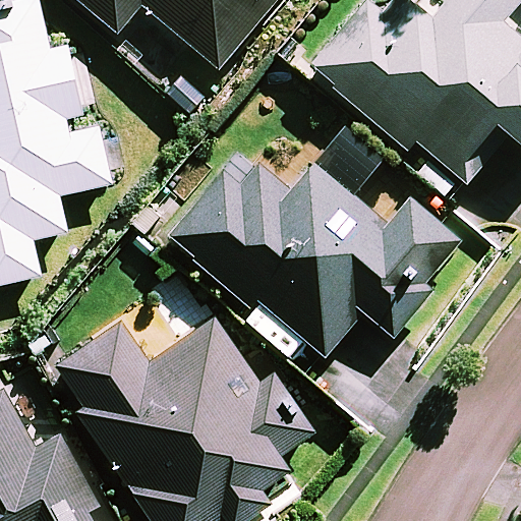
[(51,52),(38,0),(35,0),(0,8),(0,287),(42,278),(33,242),(68,234),(59,197),(112,185),(99,130),(70,137),(66,121),(85,116),(69,48),(51,52)]
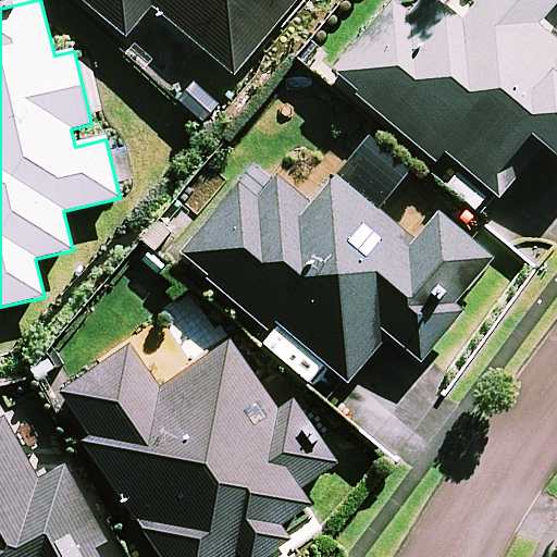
[(82,0),(127,38),(152,8),(234,76),(297,0),(82,0)]
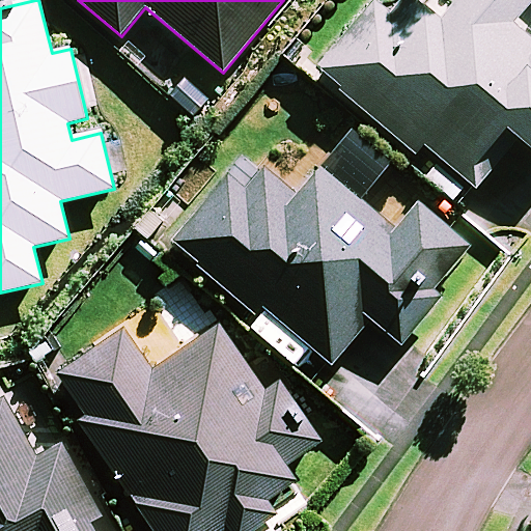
[(530,3),(530,0),(459,0),(451,10),(438,0),(403,0),(391,16),(376,4),(319,72),(414,154),(422,144),(476,190),(519,140),(530,149),(530,44),(511,27),(530,3)]
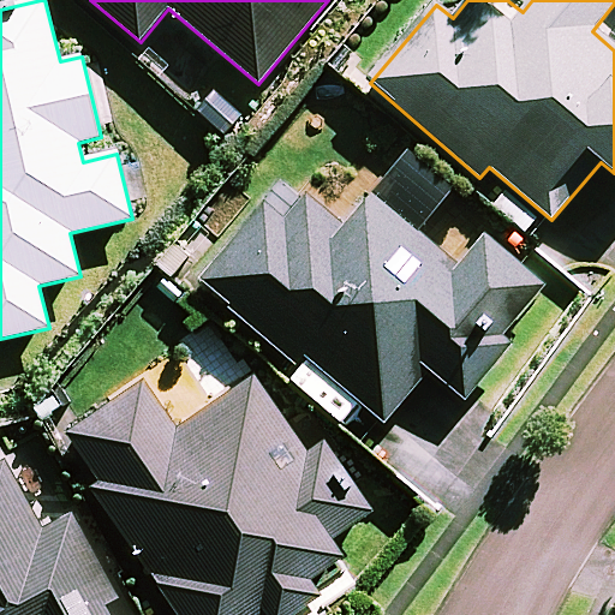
[(449,204),(402,163),(344,230),(306,197),(284,222),(264,206),(199,279),(296,364),(304,353),(383,424),(431,371),(465,401),(514,346),(502,335),(543,291),(485,239),(458,269),(421,237),(449,204)]
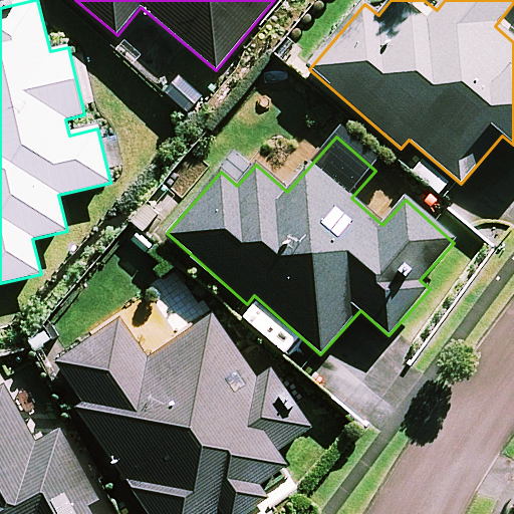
[(258,381),(213,315),(149,359),(122,319),(57,363),(84,404),(78,409),(149,513),(248,513),(269,500),(258,485),(284,467),(274,453),(307,431),(269,374),(258,381)]
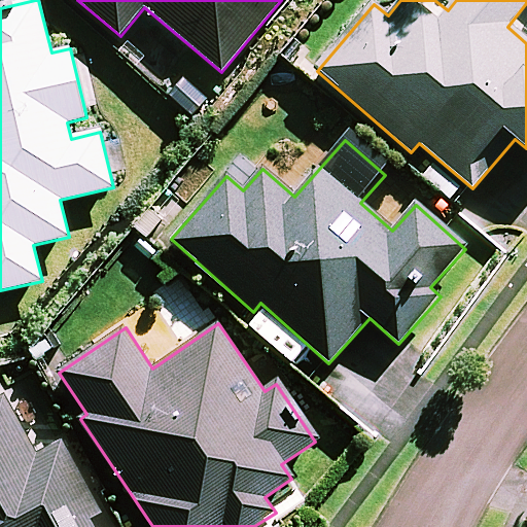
[(0,391),(0,526),(107,526),(61,443),(35,456),(0,391)]
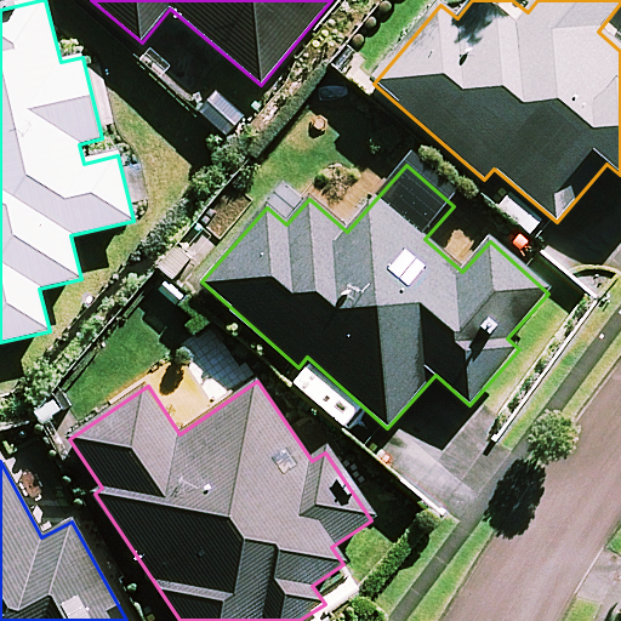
All buildings are outlined.
